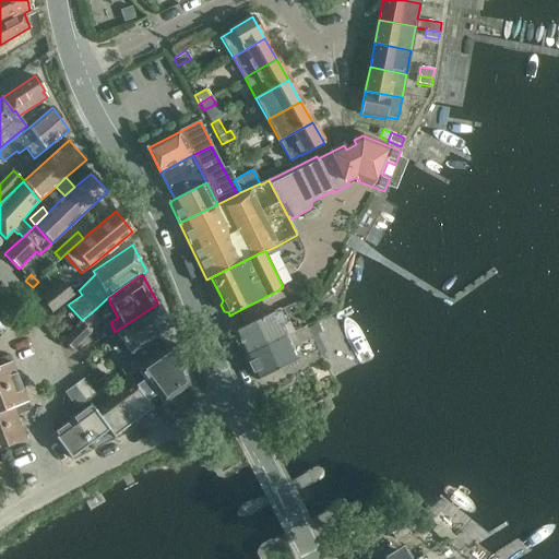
[(62,282),(40,298),(51,312),(73,295),(62,282)]
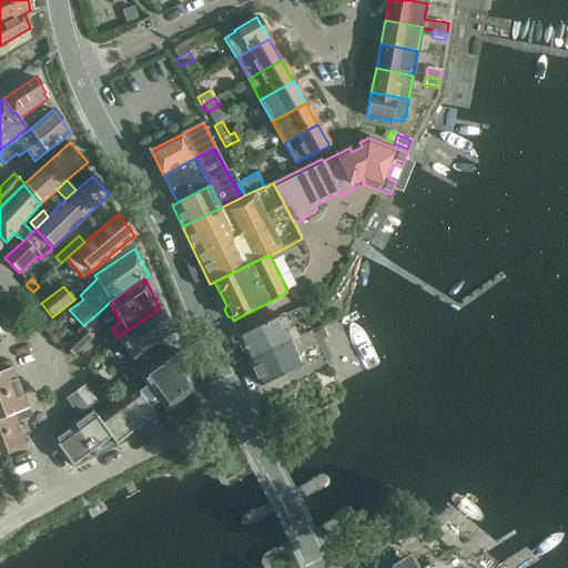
[(159,308),(159,310),(117,337),(131,359),(128,362),(139,377),(140,376),(175,351),(168,337),(173,333),(160,307),(159,308)]
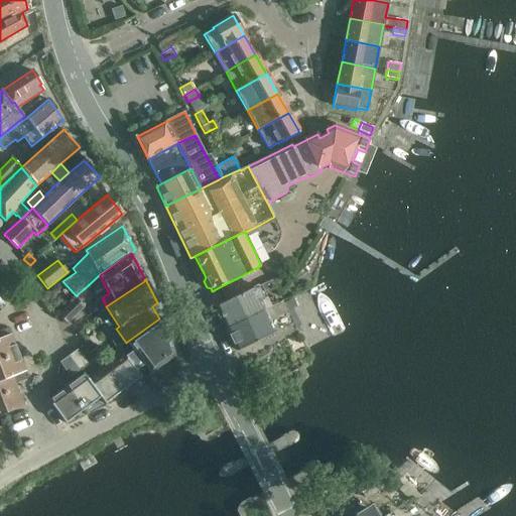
[(267,281),(257,285),(261,292),(271,286),(269,280),(267,281)]
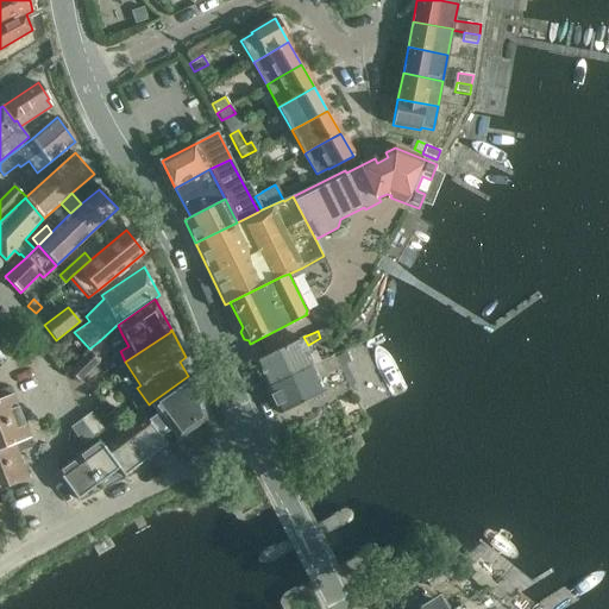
[(303,337),(255,362),(268,389),(312,365),(307,356),(312,353),(303,337)]
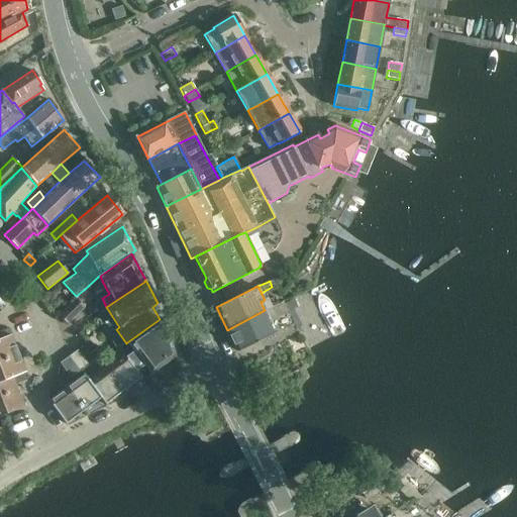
[(76,296),(58,313),(68,324),(85,307),(93,299),(84,290),(76,296)]
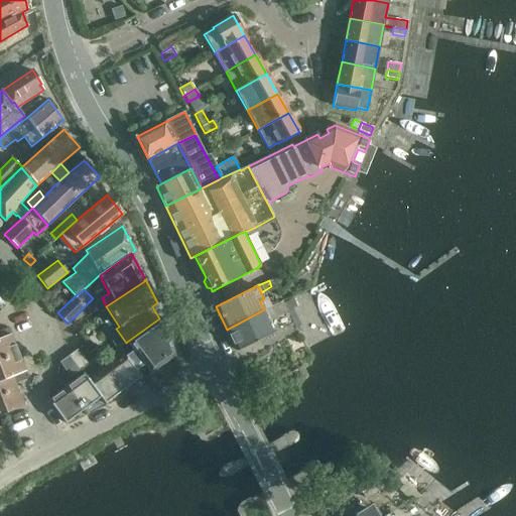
[(288,310),(296,306),(293,298),(284,302),(288,310)]
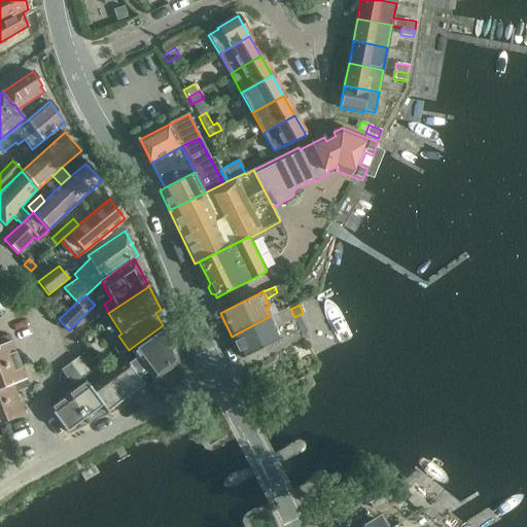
[(270,316),(232,337),(242,358),(281,339),(276,327),(293,318),(287,308),(270,316)]
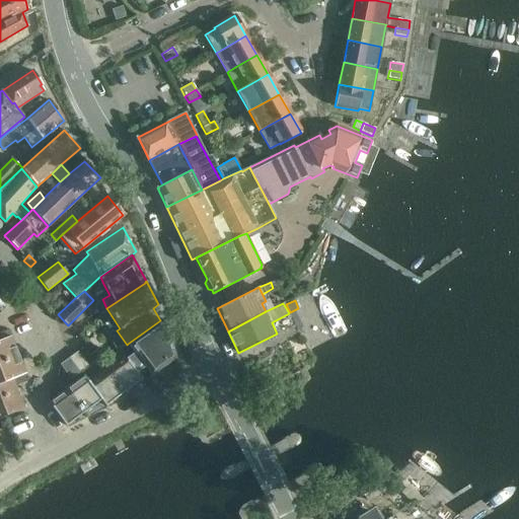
[(128,344),(134,352),(140,360),(169,340),(162,319),(160,320),(128,344)]
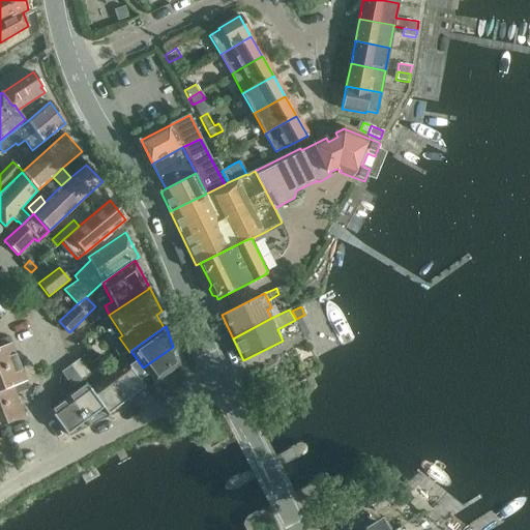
[(0,370),(18,362),(7,336),(0,339),(0,370)]
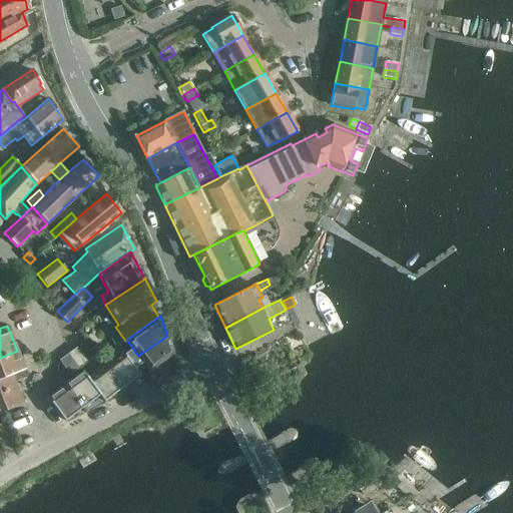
[(132,348),(124,354),(140,375),(141,377),(173,355),(167,336),(138,356),(132,348)]
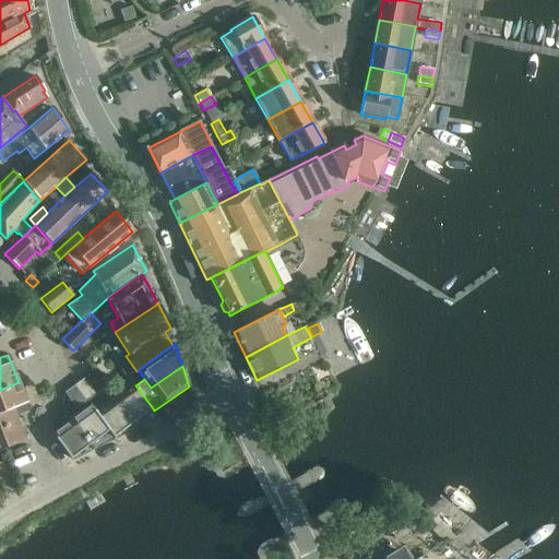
[(114,384),(107,375),(95,382),(102,392),(114,384)]
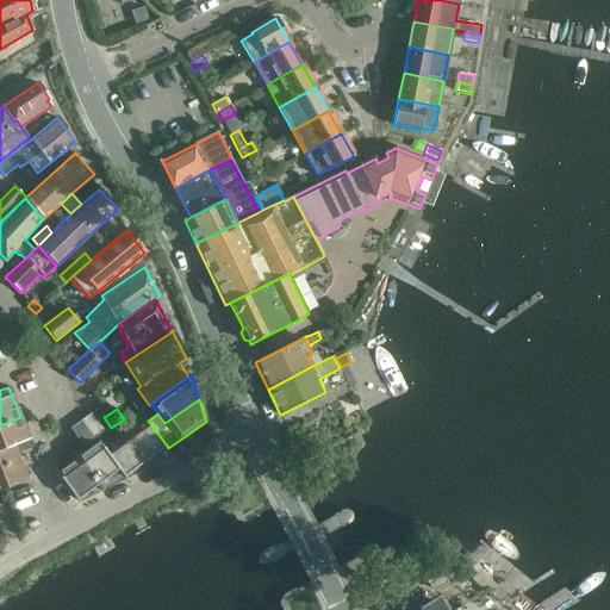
[(141,411),(119,428),(124,433),(145,461),(156,454),(154,450),(163,443),(165,447),(167,446),(148,421),(141,411)]
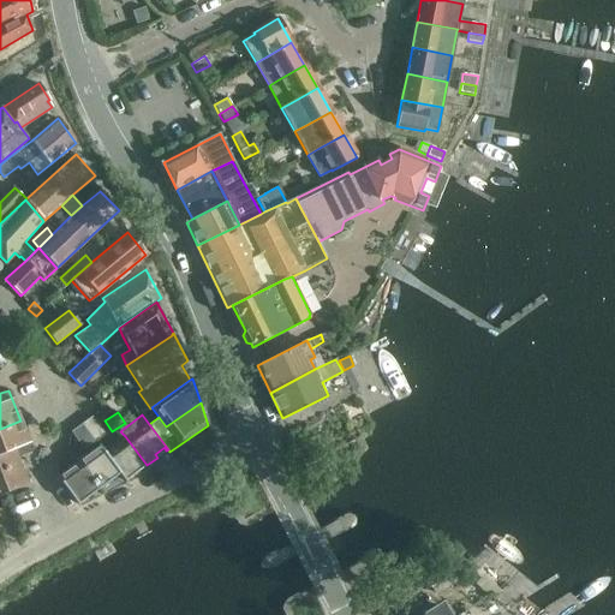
[(91,417),(81,424),(87,433),(97,424),(91,417)]
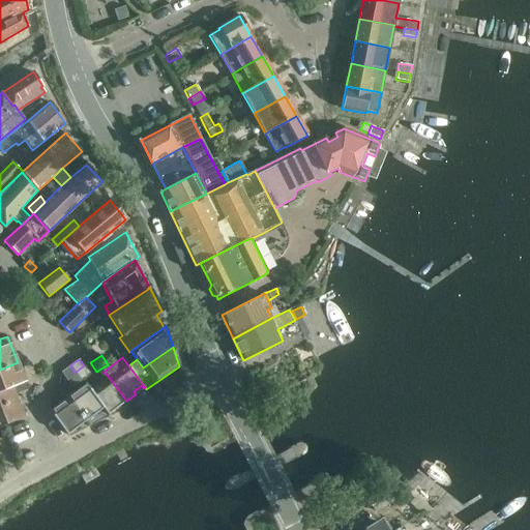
[(0,391),(12,387),(16,393),(28,388),(25,382),(18,362),(0,370),(0,391)]
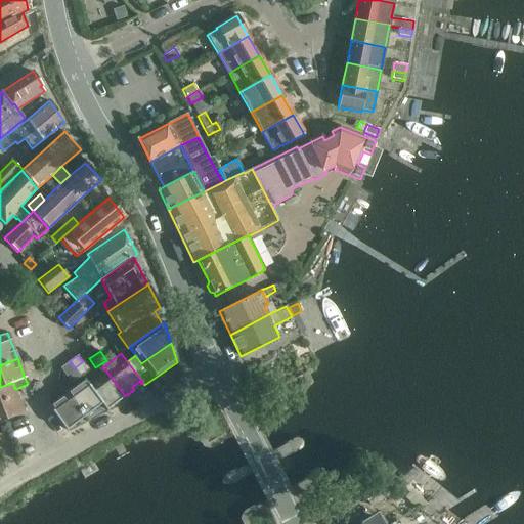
[(69,361),(60,367),(66,375),(74,368),(69,361)]
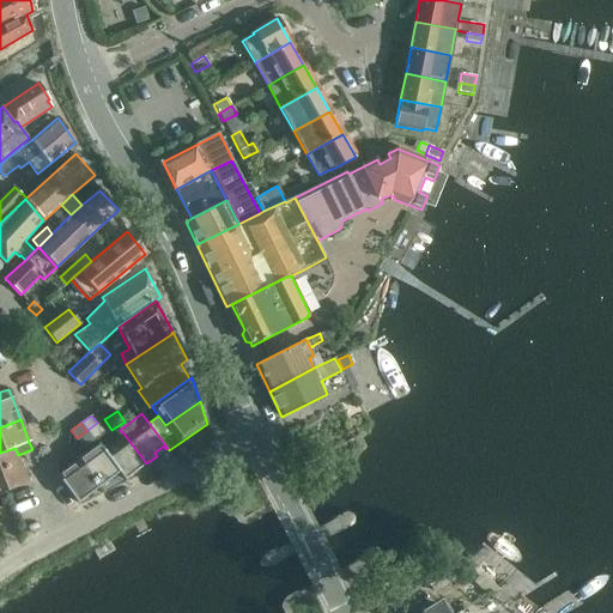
[(104,432),(97,423),(86,431),(93,439),(104,432)]
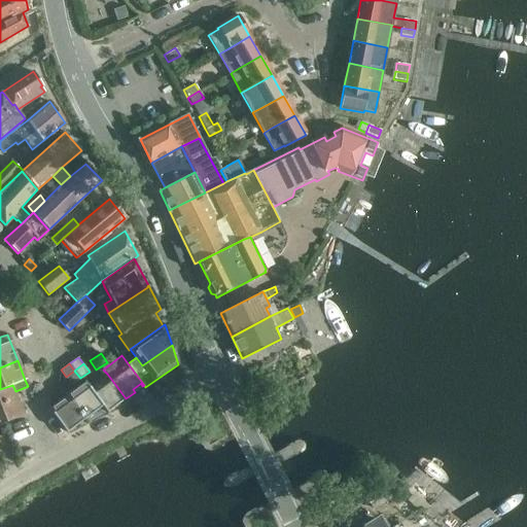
[(74,371),(66,377),(71,385),(80,378),(74,371)]
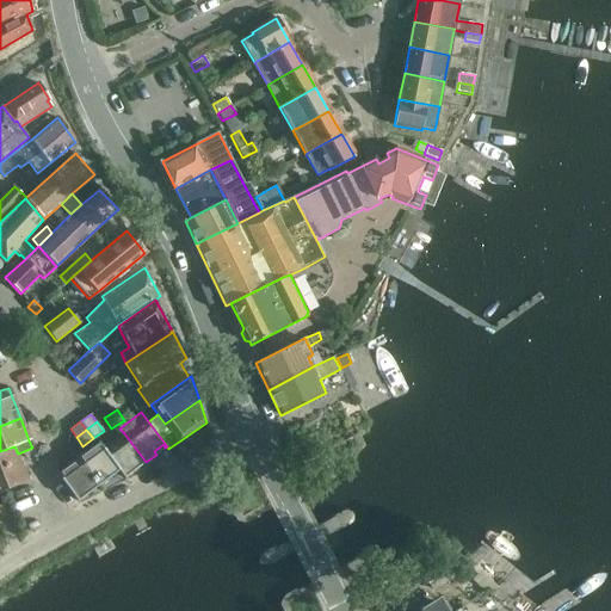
[(124,433),(103,449),(118,471),(124,479),(146,462),(124,433)]
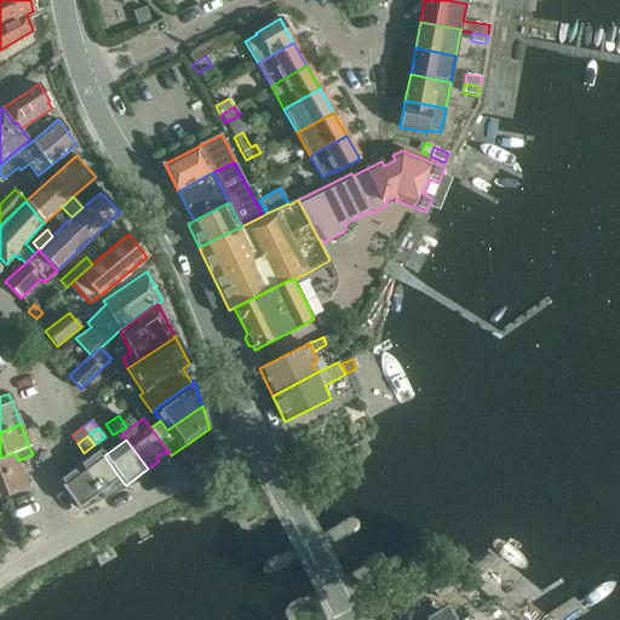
[(98,448),(78,464),(99,493),(120,478),(104,455),(98,448)]
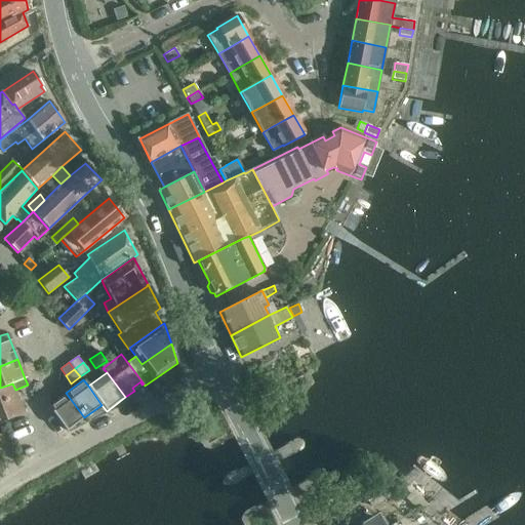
[(0,422),(25,413),(21,402),(23,401),(19,393),(16,394),(15,390),(12,384),(0,388),(0,422)]
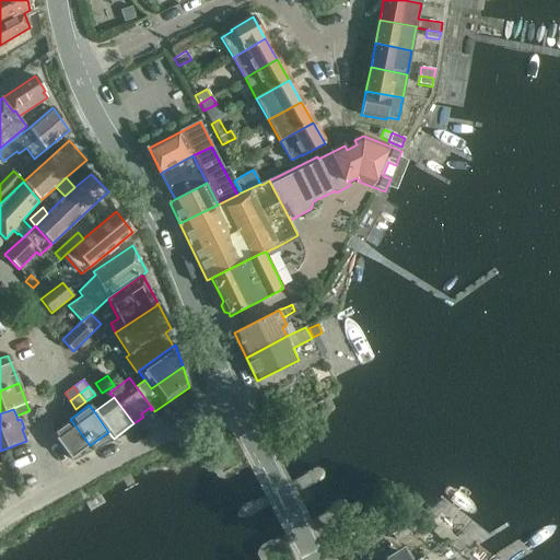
[(59,428),(51,433),(69,457),(79,450),(80,453),(90,445),(70,419),(68,416),(57,424),(59,428)]
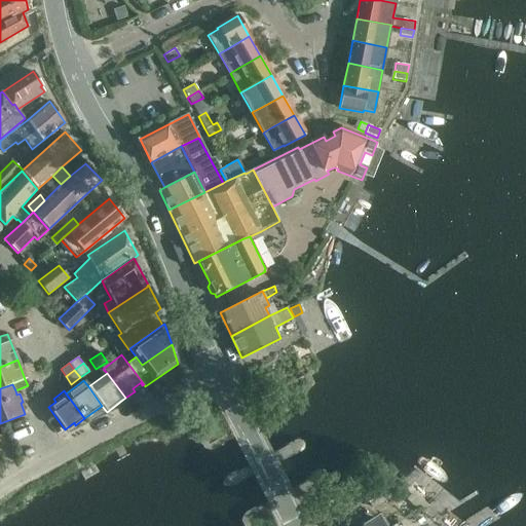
[(273,452),(237,472),(236,470),(225,476),(223,481),(222,484),(225,486),(231,486),(242,481),(241,480),(277,461),(293,453),(294,455),(301,451),(304,447),(303,442),(300,440),(296,440),(287,444),(288,445),(273,452)]
